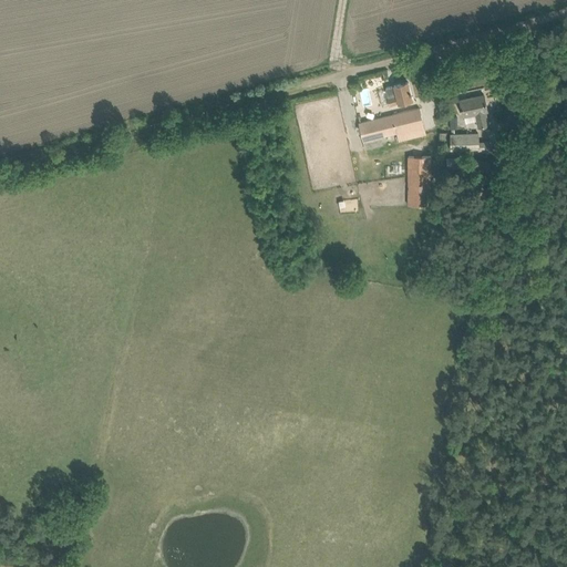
[(408,82),(385,88),(385,89),(379,91),(383,105),(390,104),(390,105),(413,100),(408,82)]
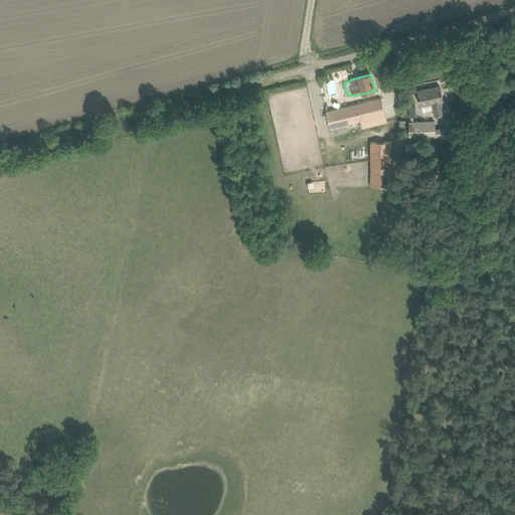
[(417,91),(419,100),(421,106),(432,104),(435,115),(445,113),(440,86),(417,91)]
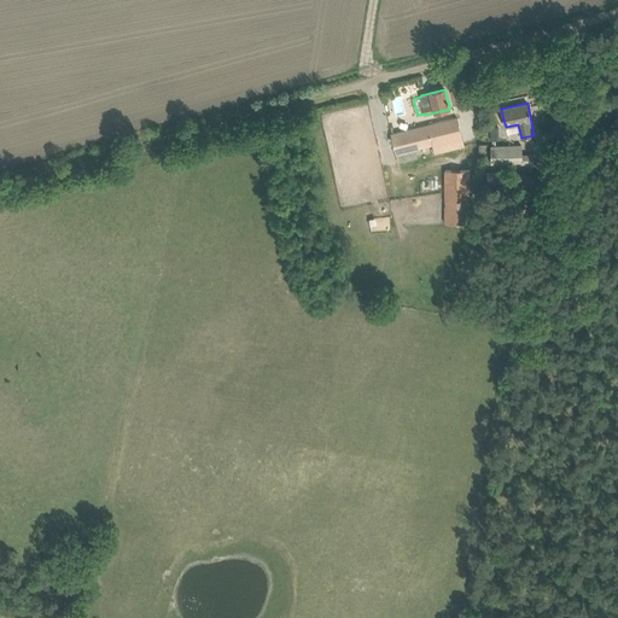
[(391,135),(395,147),(396,153),(433,145),(435,153),(465,146),(460,130),(458,118),(391,135)]
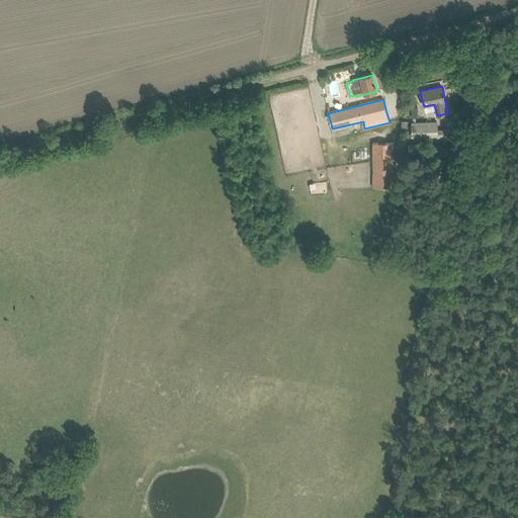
[(467,130),(484,132),(485,119),(476,118),(476,114),(469,114),(467,130)]
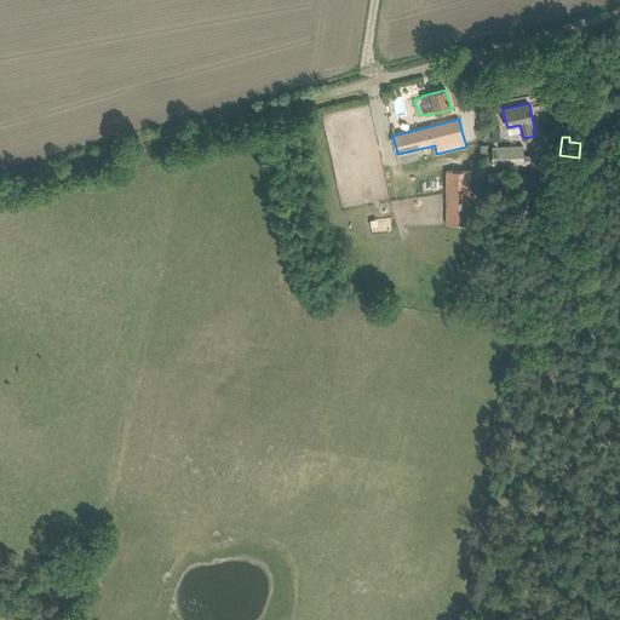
[(523,145),(493,145),(493,164),(522,162),(522,165),(535,165),(535,154),(523,154),(523,145)]
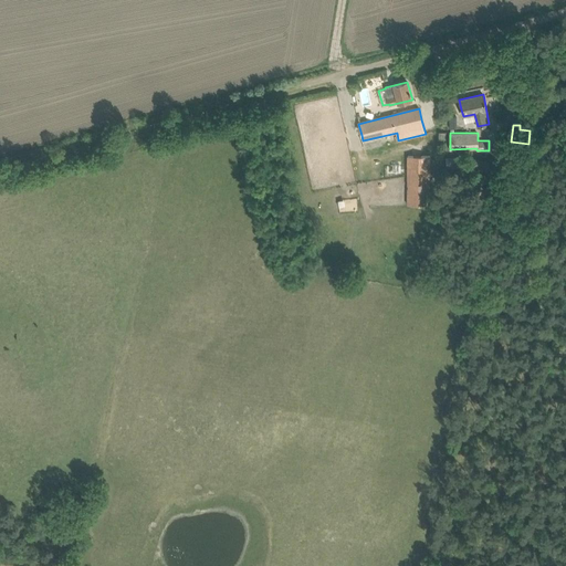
[(431,205),(431,166),(430,156),(408,156),(408,205),(431,205)]
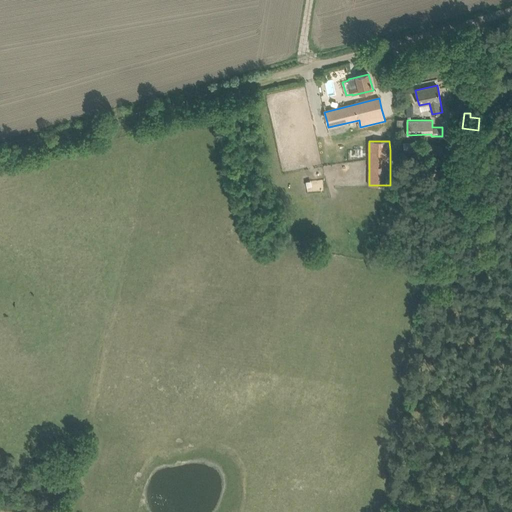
[(405,142),(405,150),(416,150),(416,142),(405,142)]
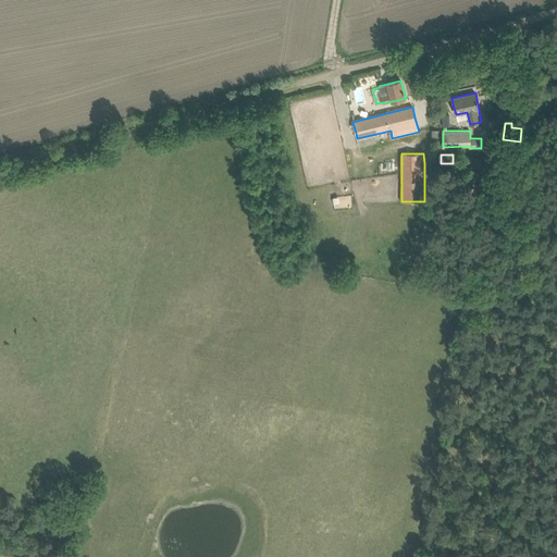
[(465,156),(462,165),(480,169),(481,159),(465,156)]
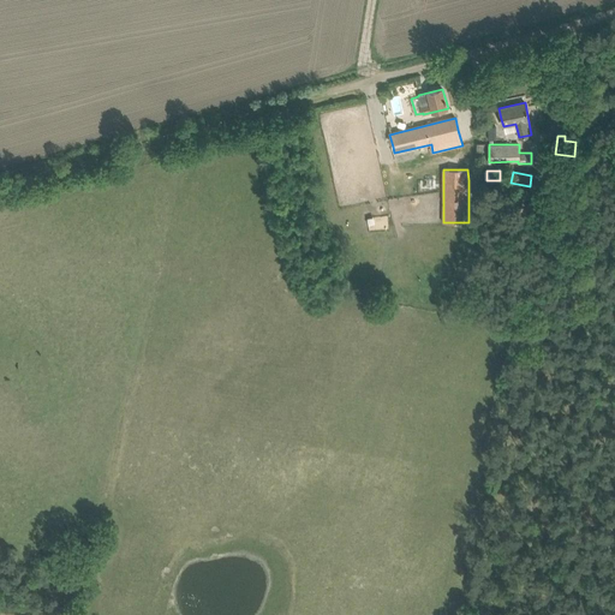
[(517,187),(513,208),(523,209),(526,190),(517,187)]
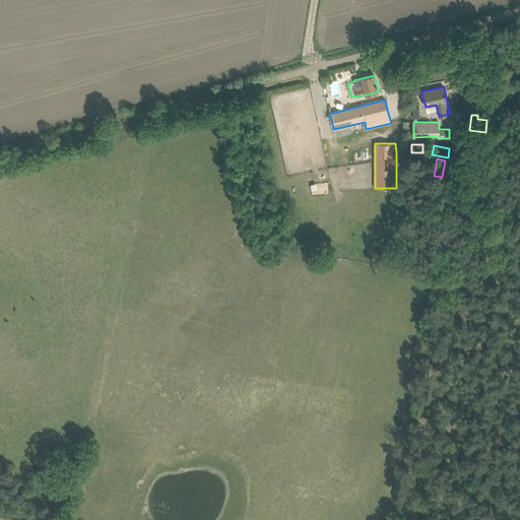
All buildings are outlined.
